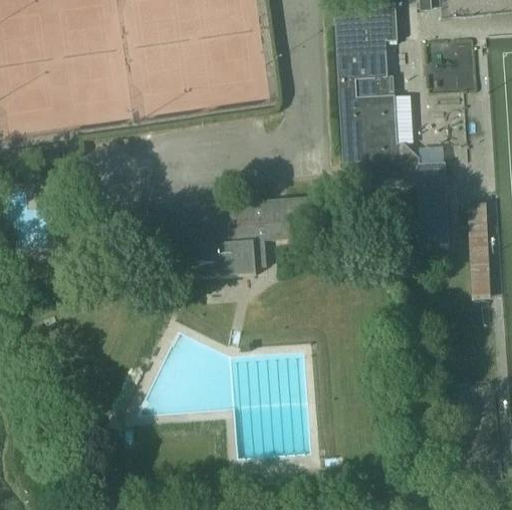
[(422,10),(432,9),(431,0),(421,0),(422,10)]
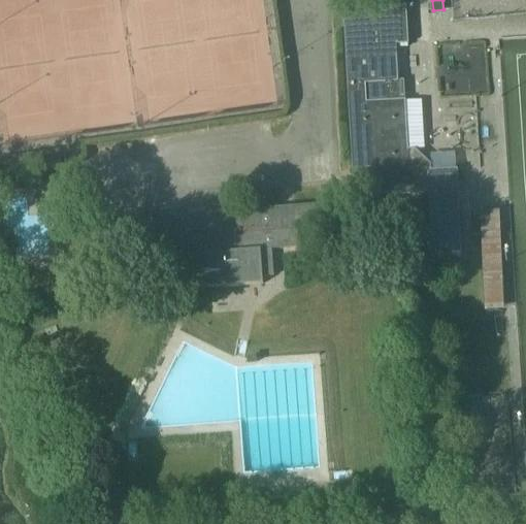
[(406,3),(344,7),(355,195),(416,192),(416,189),(429,189),(430,202),(431,202),(433,250),(463,249),(458,165),(432,166),(432,160),(416,144),(408,145),(404,77),(398,78),(396,42),(408,41),(406,3)]
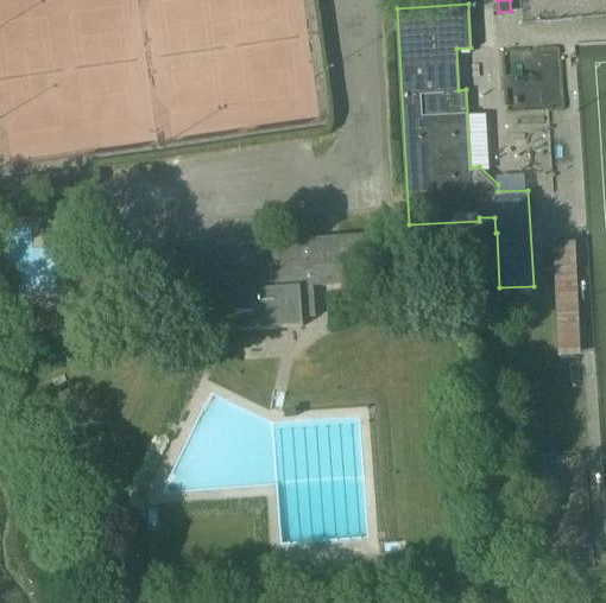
[(95,165),(80,166),(81,177),(96,175),(95,165)]
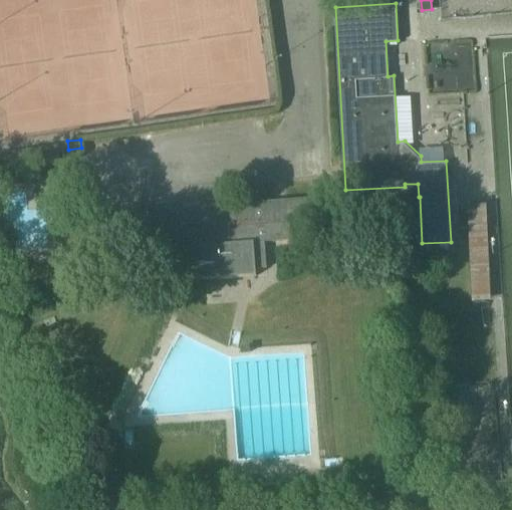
[(57,144),(41,146),(43,158),(59,156),(57,144)]
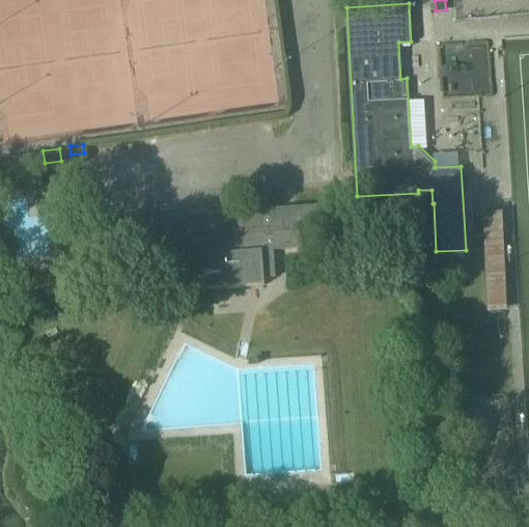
[(210,211),(136,216),(138,240),(193,237),(194,253),(176,254),(179,288),(265,282),(263,275),(276,274),(275,248),(302,246),(301,229),(321,227),(322,238),(346,237),(343,201),(224,210),(210,211)]
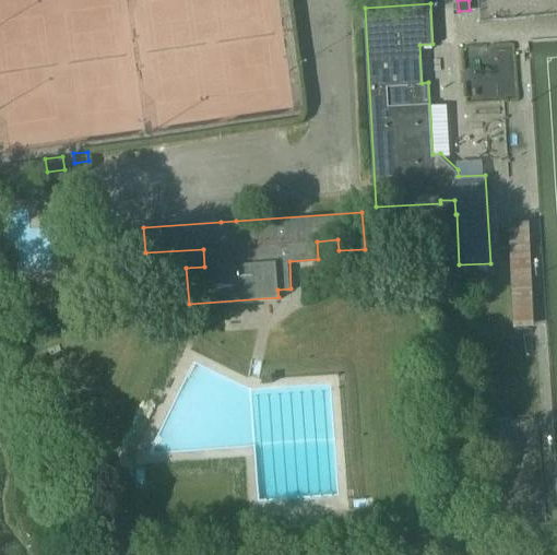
[(529,221),(510,222),(516,326),(534,325),(529,221)]
